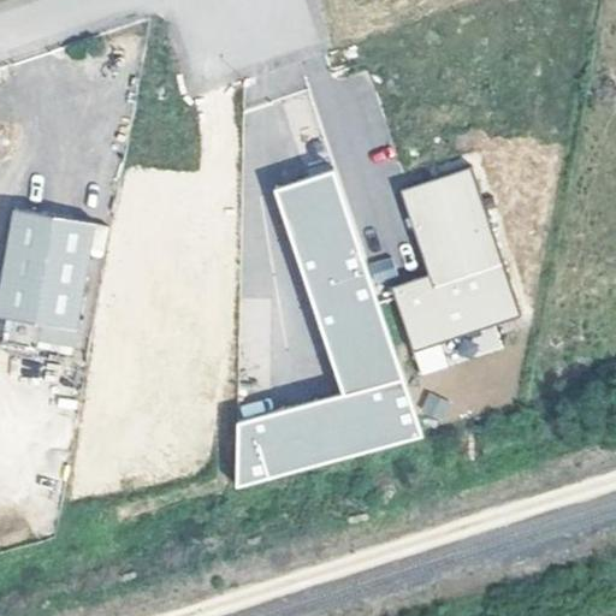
[(333,396),(227,424),(243,486),(413,442),(342,169),(279,184),(333,396)]
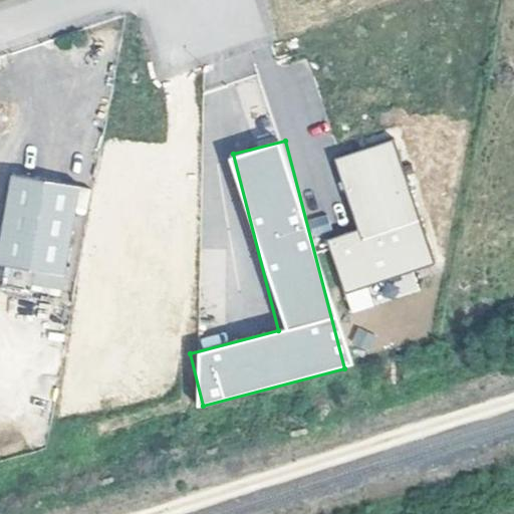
[(396,141),(335,158),(356,230),(327,239),(342,291),(432,264),(396,141)]
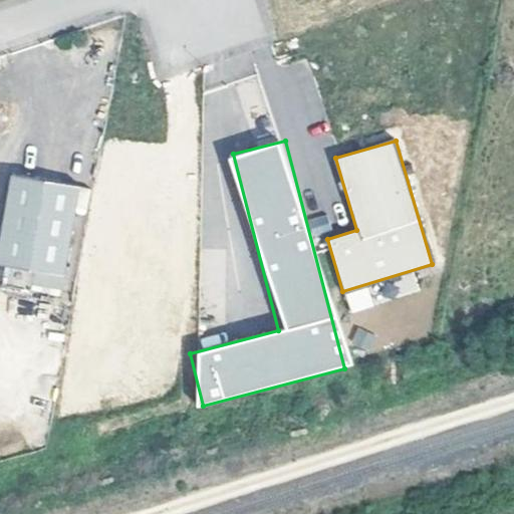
[(7,170),(0,208),(0,260),(59,272),(76,183),(7,170)]
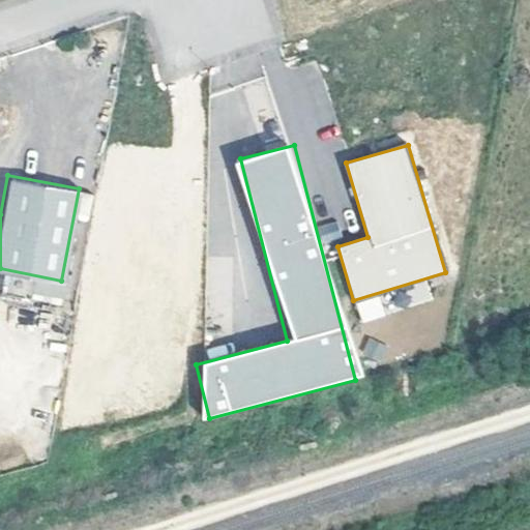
[(32,295),(33,278),(5,275),(3,292),(32,295)]
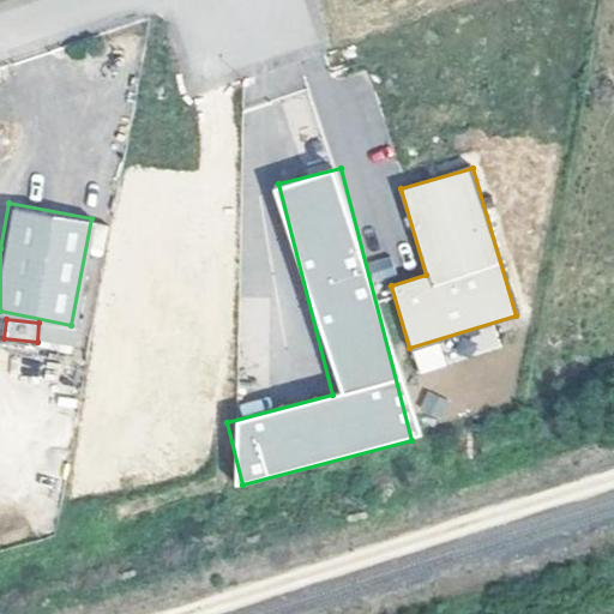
[(417,374),(447,365),(440,342),(410,351),(417,374)]
